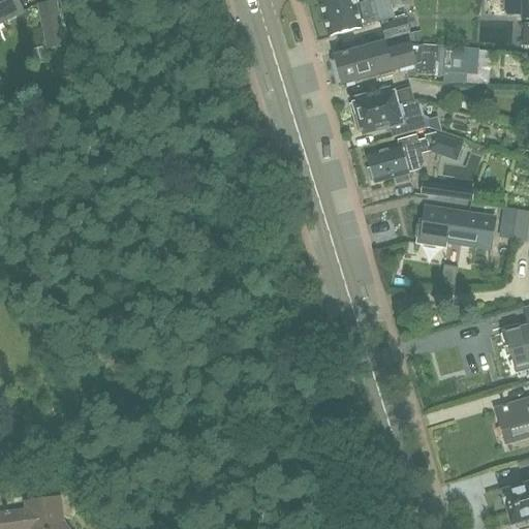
[(0,0),(0,23),(24,12),(18,0),(0,0)]
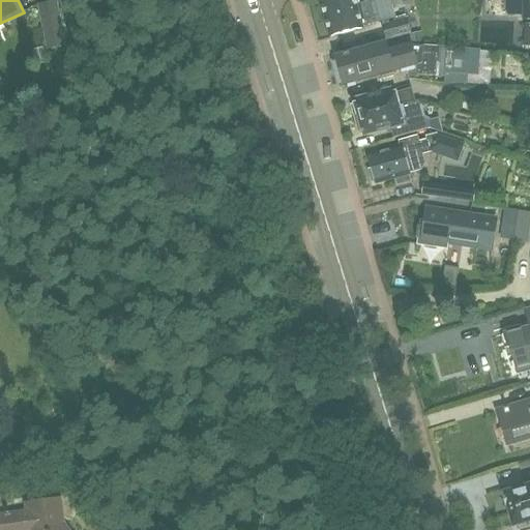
[(65,28),(58,0),(56,0),(36,4),(43,33),(63,29),(65,28)]
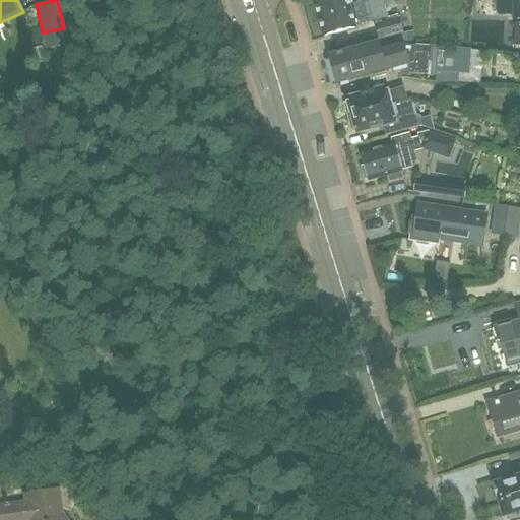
[(324,36),(354,27),(353,26),(388,17),(383,0),(315,0),(314,0),(324,36)]
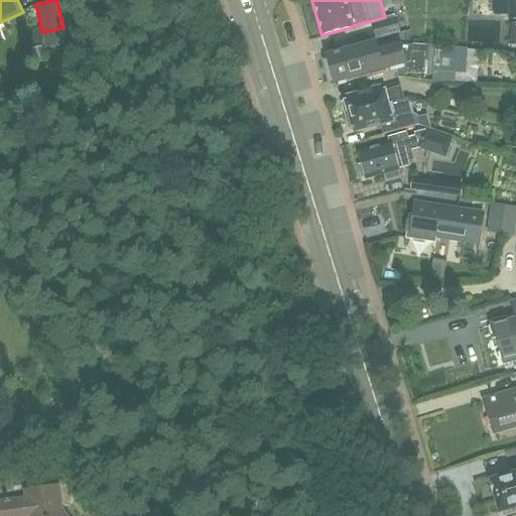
[(515,0),(507,0),(508,15),(508,20),(515,20),(515,0)]
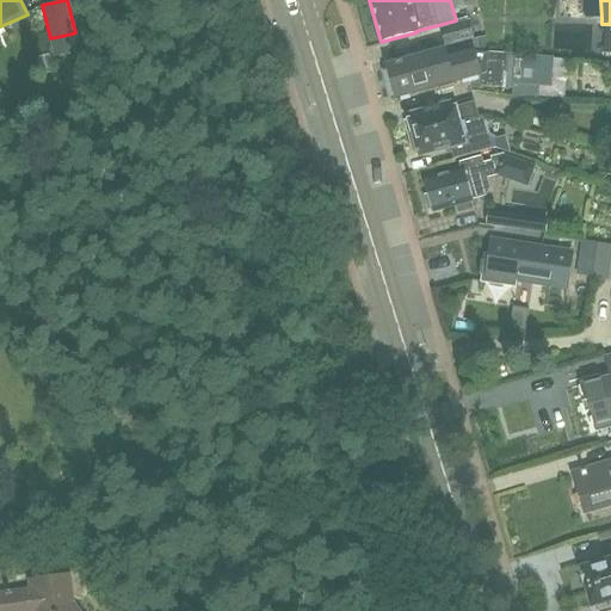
[(439,29),(444,50),(480,53),(481,54),(485,55),(486,37),(474,39),(469,22),(439,29)]
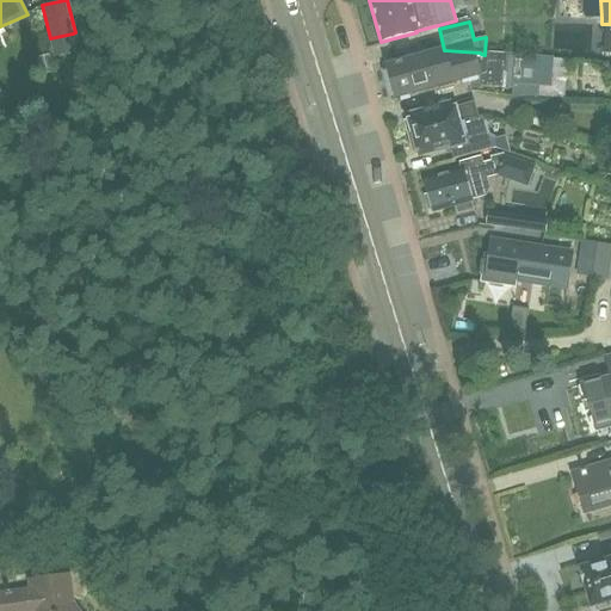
[(481,54),(480,53),(444,50),(444,51),(424,57),(421,51),(406,55),(407,61),(387,67),(395,99),(467,80),(470,91),(483,87),(512,90),(512,97),(537,99),(537,87),(550,88),(553,60),(485,55),(481,54)]
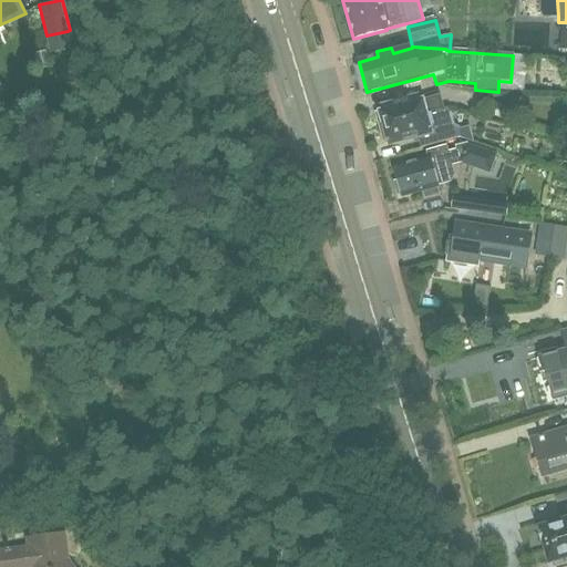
[(420,96),(378,109),(380,116),(377,117),(379,127),(428,115),(442,111),(437,98),(422,102),(420,96)]
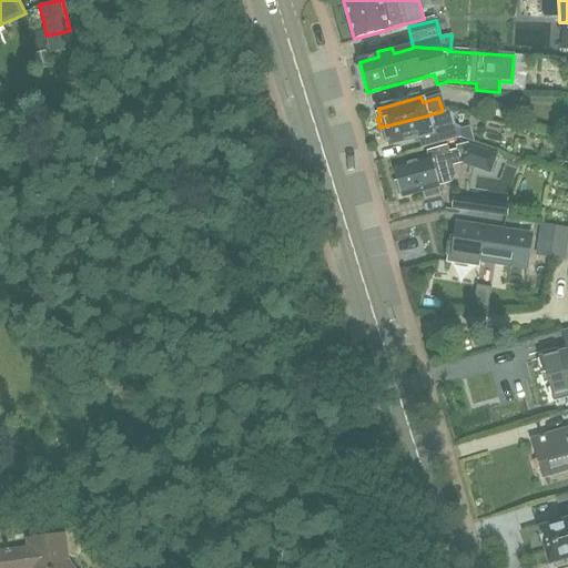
[(444,113),(443,111),(428,115),(379,128),(384,142),(387,142),(388,145),(417,138),(421,150),(459,139),(473,142),(469,128),(458,130),(452,128),(447,112),(444,113)]
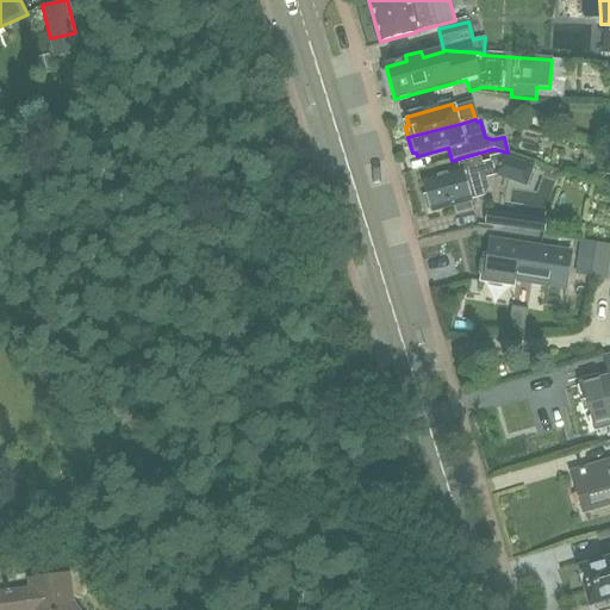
[(425,195),(423,197),(428,211),(430,210),(431,213),(454,207),(456,213),(471,210),(468,203),(471,203),(470,200),(483,197),(487,188),(484,179),(495,175),(527,186),(533,167),(499,156),(490,159),(490,162),(480,166),(478,159),(458,165),(460,170),(422,182),(425,195)]
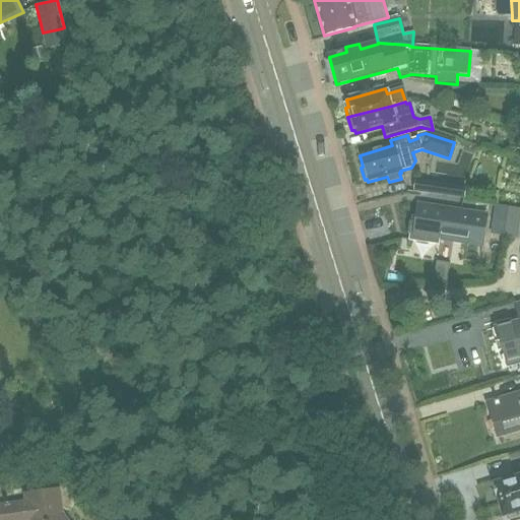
[(464,199),(465,187),(428,181),(426,194),(464,199)]
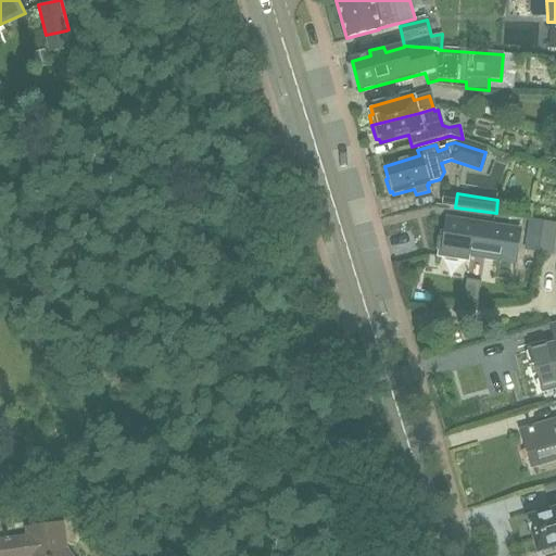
[(436,250),(439,250),(438,256),(468,261),(469,255),(515,262),(520,230),(447,218),(445,231),(441,231),(441,237),(438,237),(436,250)]
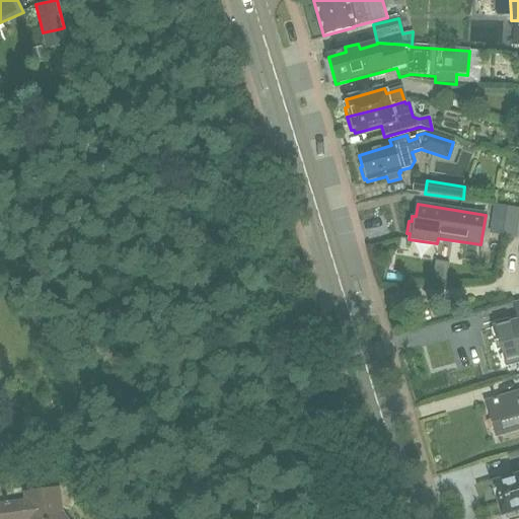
[(503,235),(508,208),(495,206),(491,233),(503,235)]
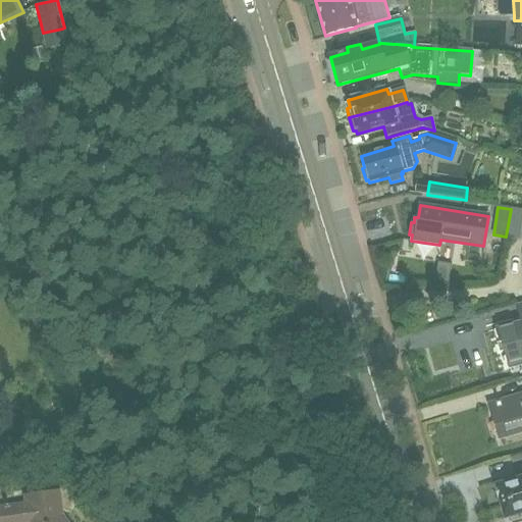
[(521,210),(511,209),(506,237),(518,239),(521,216),(521,210)]
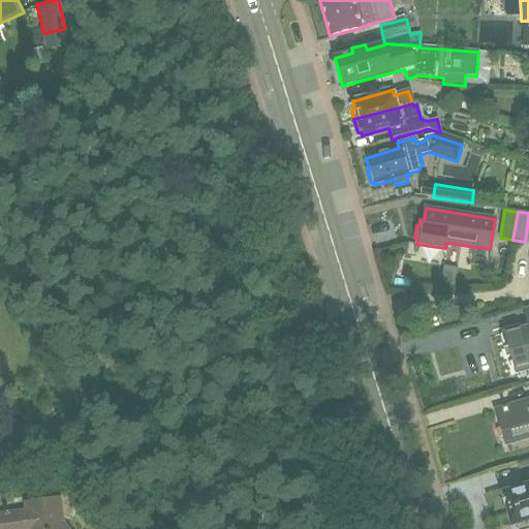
[(528,307),(523,309),(528,328),(502,335),(505,349),(508,348),(515,372),(528,368),(528,307)]
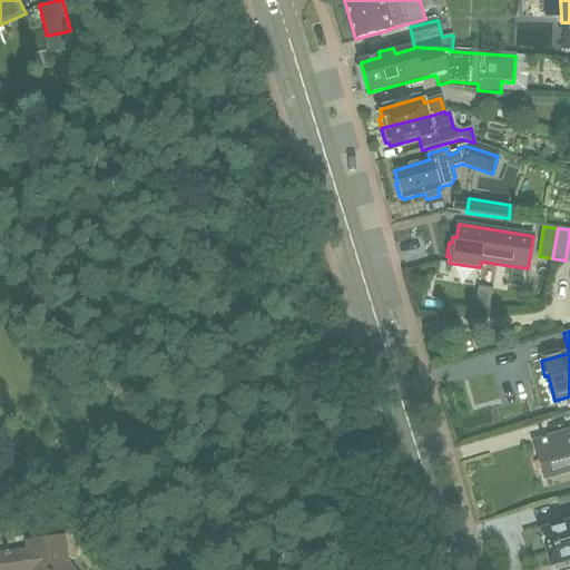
[(544,473),(569,465),(569,432),(536,443),(544,473)]
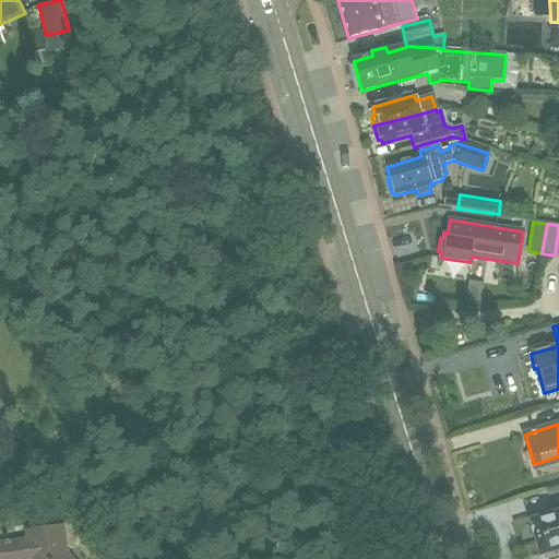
[(558,513),(533,522),(533,521),(531,522),(532,524),(530,525),(533,536),(535,535),(540,556),(544,555),(545,558),(548,558),(558,556),(558,513)]
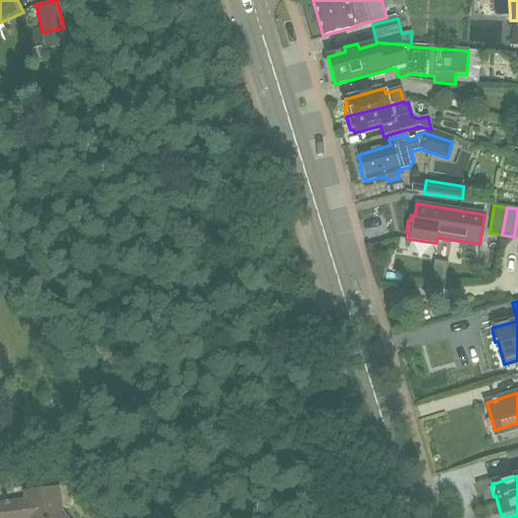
[(64,517),(61,514),(57,490),(25,494),(27,502),(0,505),(0,517),(64,517)]
